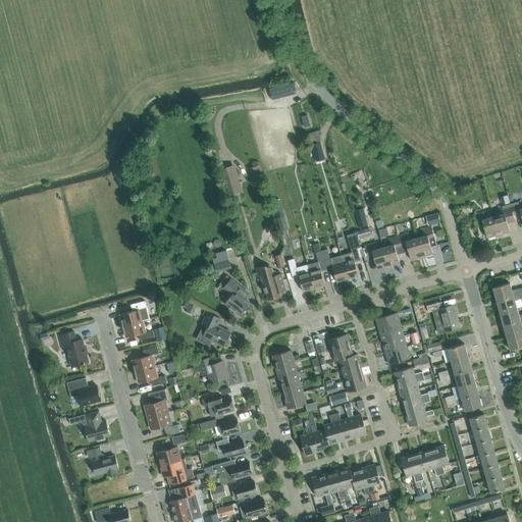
[(278,98),(296,93),(294,83),(275,87),(278,98)]
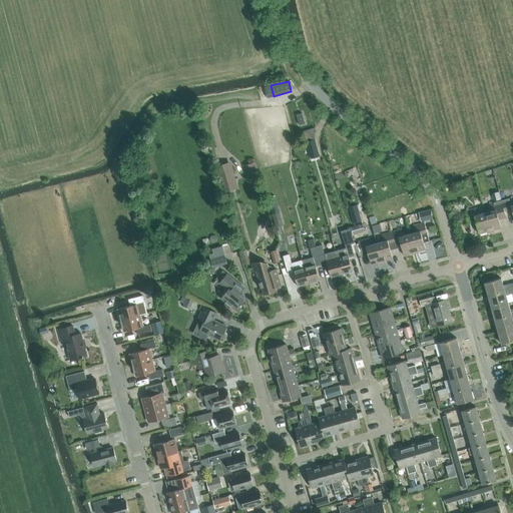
[(300,125),(305,123),(302,113),(297,114),(300,125)]
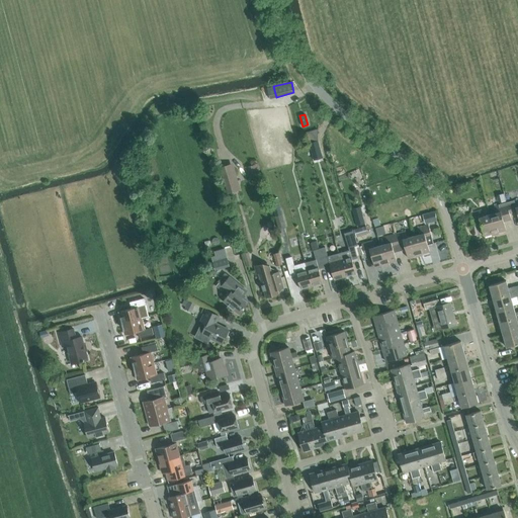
[(318,140),(309,143),(314,160),(322,158),(318,140)]
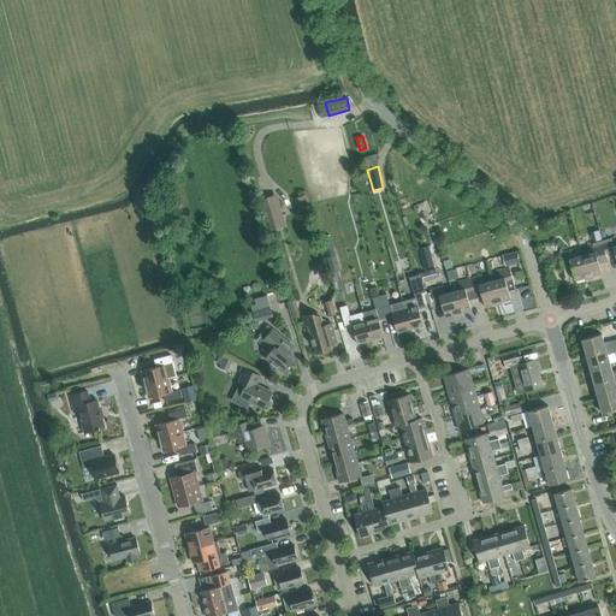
[(277,194),(260,199),(270,230),(285,225),(277,194)]
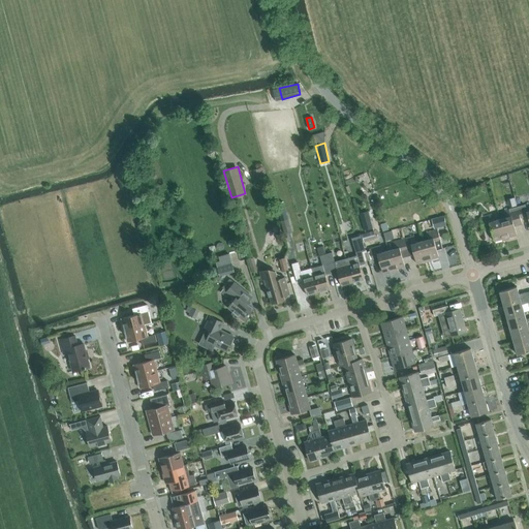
[(283,201),(275,204),(284,235),(291,232),(283,201)]
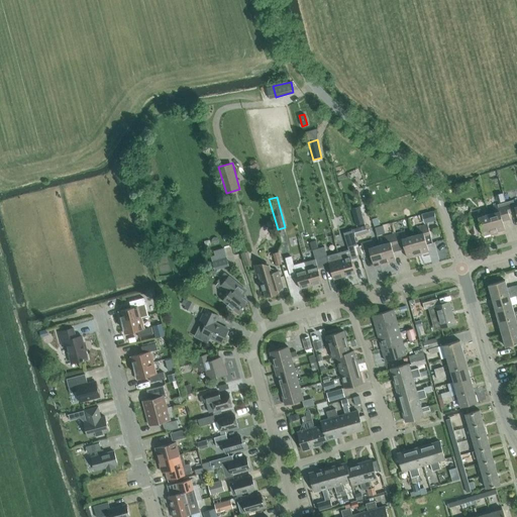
[(516,199),(505,202),(508,213),(515,211),(516,216),(516,199)]
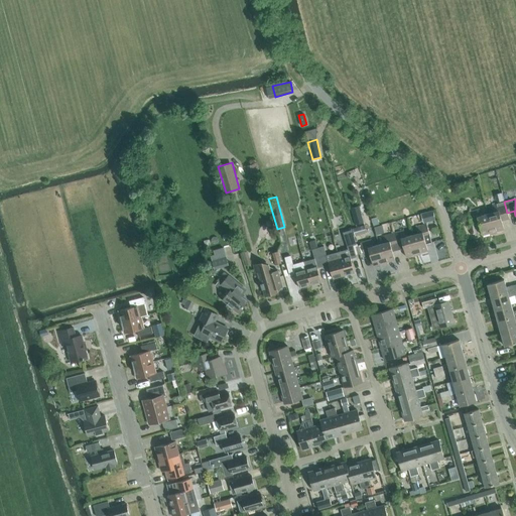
[(500,215),(507,213),(504,202),(492,206),(494,212),(488,214),(493,234),(497,233),(496,231),(504,229),(500,215)]
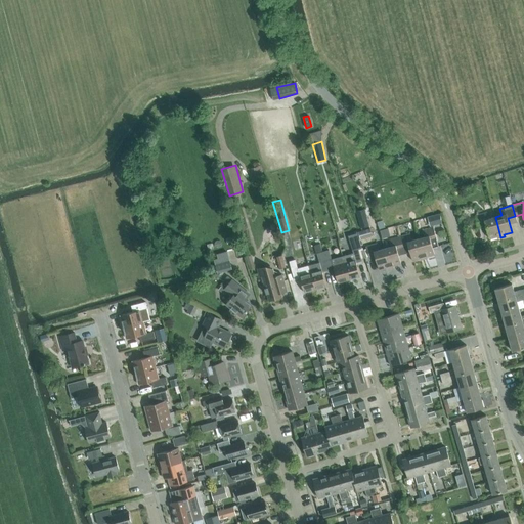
[(364,209),(357,211),(358,218),(361,227),(369,225),(366,216),(364,209)]
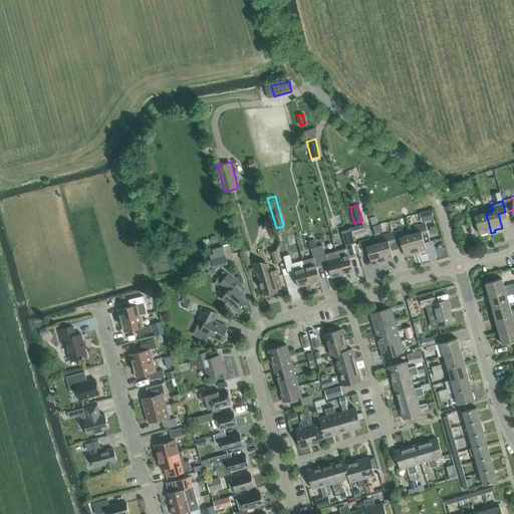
[(491,233),(486,213),(480,215),(478,208),(466,212),(469,222),(476,220),(480,234),(488,232),(488,234),(491,233)]
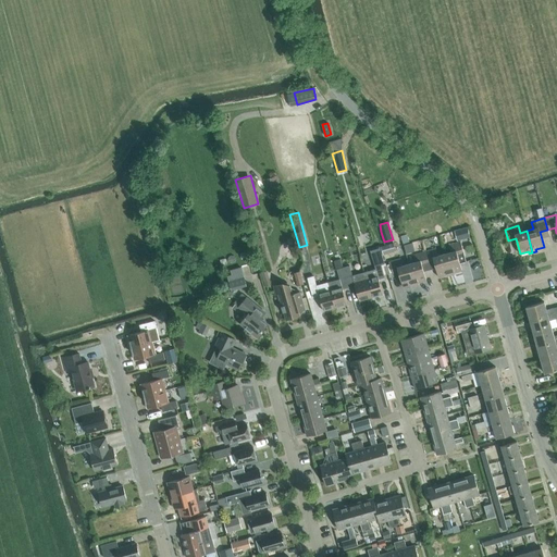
[(463,229),(455,231),(457,239),(469,236),(467,227),(463,229)]
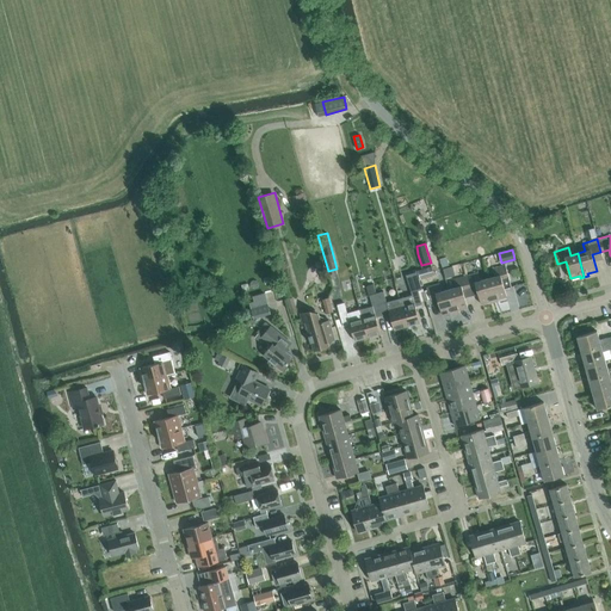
[(487,278),(494,302),(498,301),(498,300),(506,297),(501,279),(508,278),(505,265),(493,269),(494,277),(487,278)]
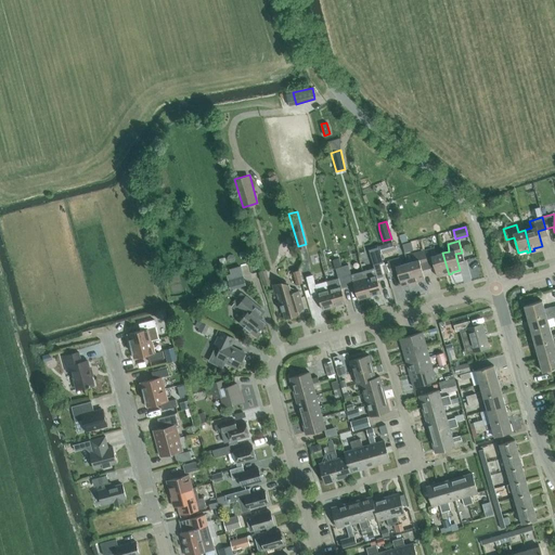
[(383,245),(379,246),(382,254),(395,250),(392,242),(389,243),(383,245)]
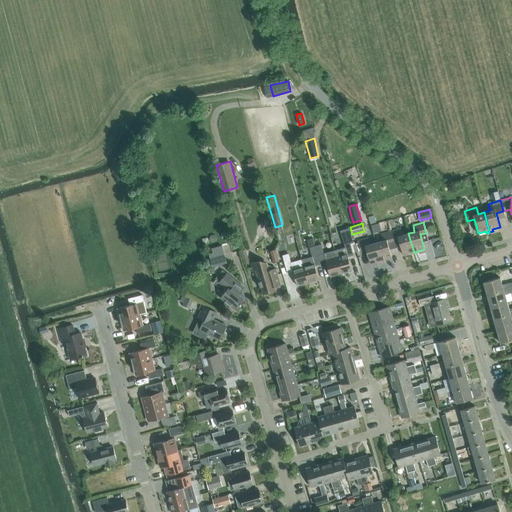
[(350,242),(353,241),(350,228),(344,229),(348,243),(350,242)]
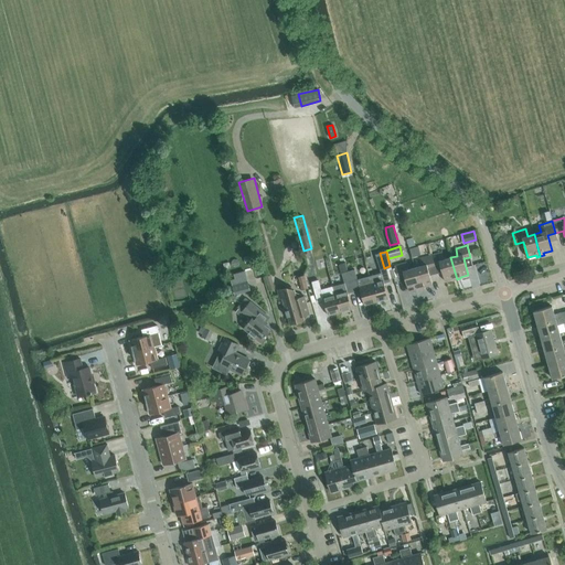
[(457,279),(450,257),(444,259),(443,253),(430,255),(434,267),(440,265),(445,281),(452,279),(454,280),(457,279)]
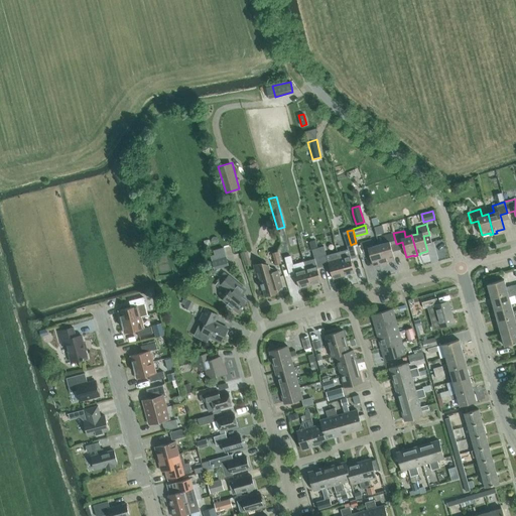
[(391,246),(396,244),(393,233),(383,236),(385,243),(379,245),(384,264),(388,263),(387,262),(395,260),(391,246)]
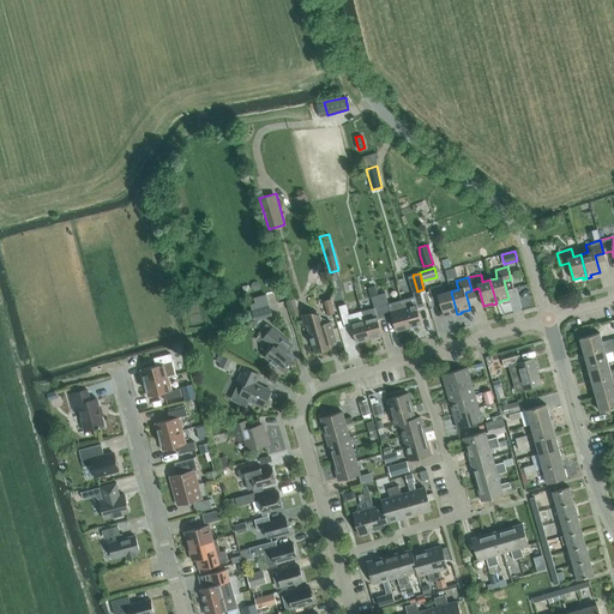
[(457,314),(451,292),(444,293),(441,286),(428,289),(429,292),(432,301),(439,300),(444,317),(452,314),(453,315),(457,314)]
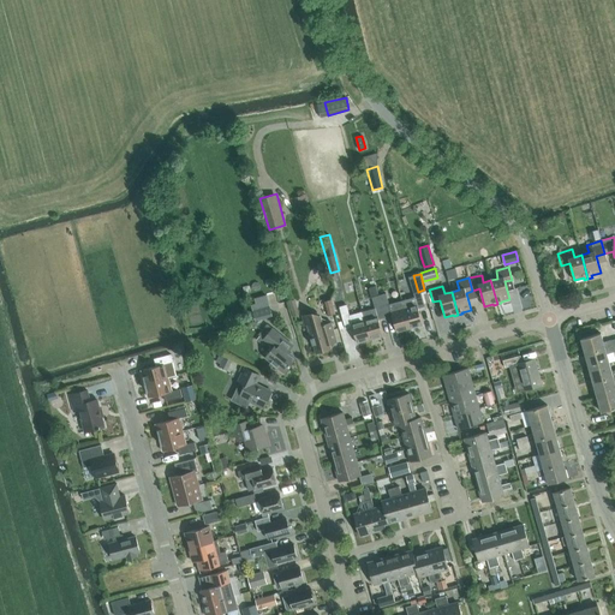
[(401,300),(410,328),(423,324),(418,309),(425,306),(424,304),(421,292),(413,293),(415,297),(401,300)]
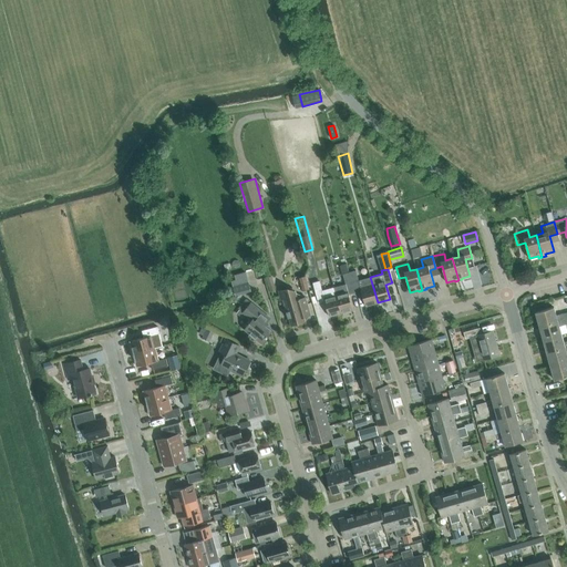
[(378,302),(370,277),(359,280),(356,270),(349,272),(354,292),(361,291),(366,306),(378,302)]
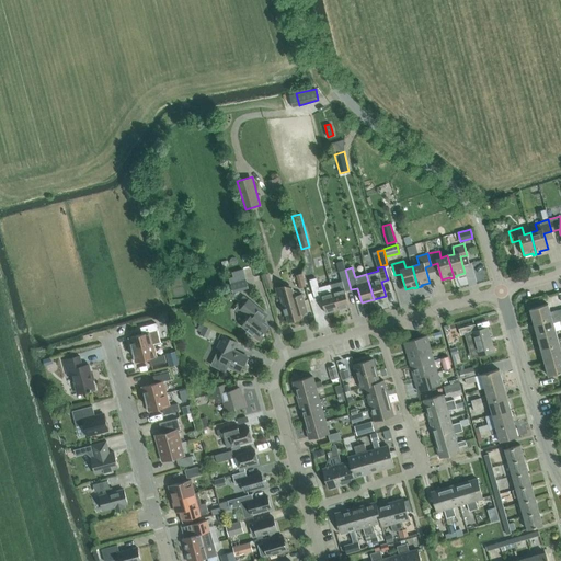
[(233,278),(229,279),(233,293),(249,289),(243,270),(232,272),(233,278)]
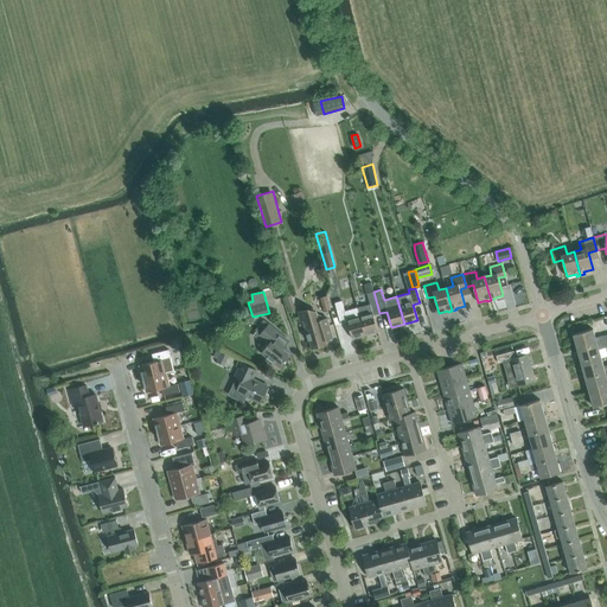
[(374,315),(379,313),(374,292),(366,293),(370,305),(357,308),(359,315),(365,336),(378,332),(374,315)]
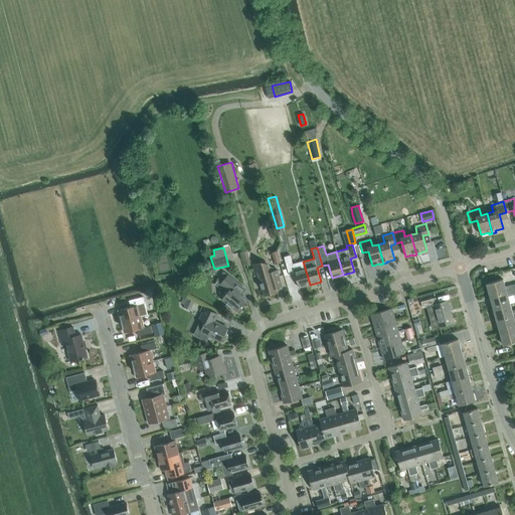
[(275,265),(281,263),(278,250),(272,252),(275,265)]
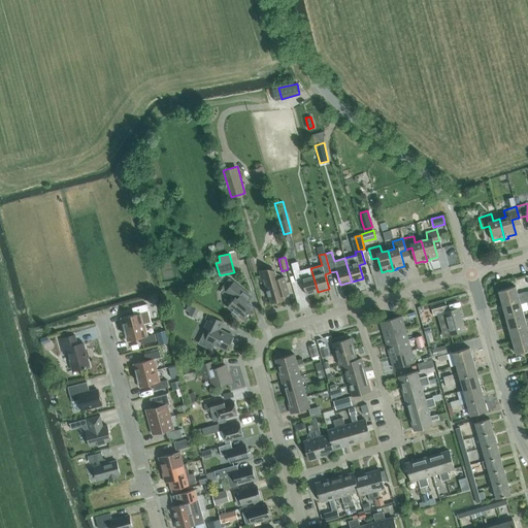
[(251,271),(257,270),(255,262),(249,264),(251,271)]
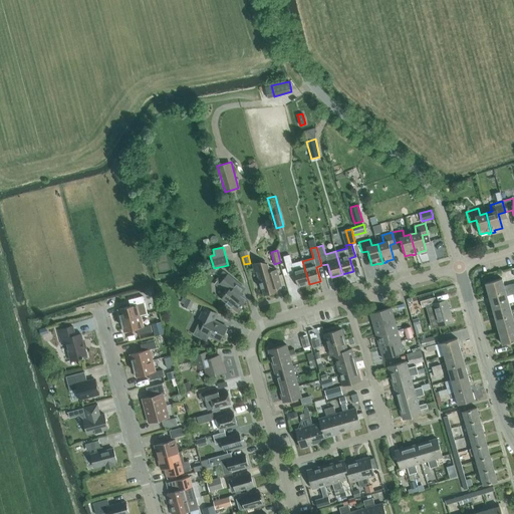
[(304,267),(302,261),(292,263),(290,258),(284,260),(288,275),(294,273),(298,287),(309,284),(304,267)]
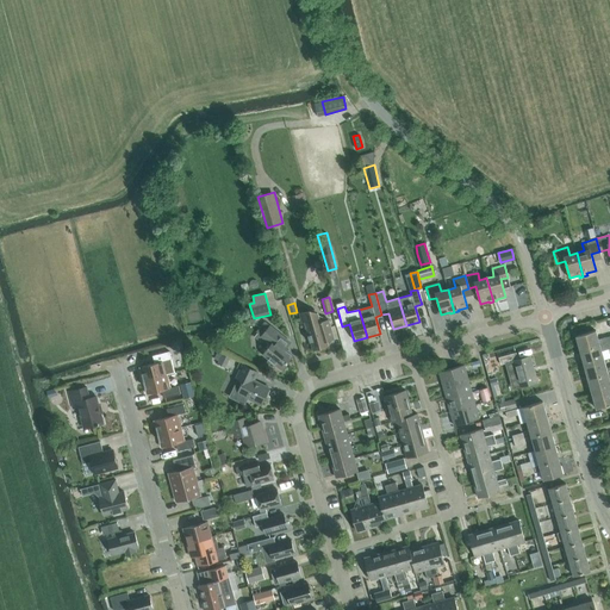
[(321,322),(319,316),(310,312),(299,315),(302,322),(305,321),(313,349),(328,346),(327,341),(334,338),(329,319),(321,322)]
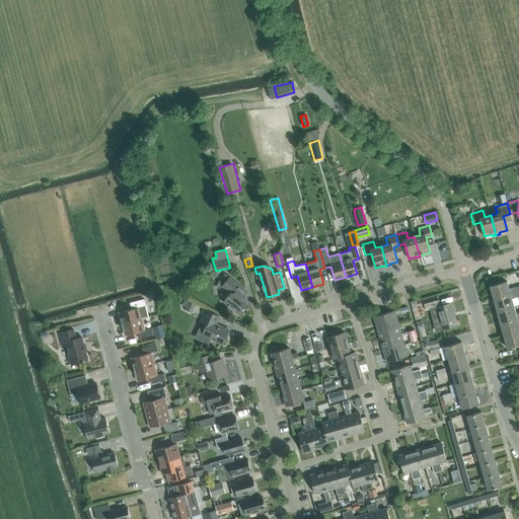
[(239,314),(249,302),(242,296),(246,291),(230,277),(226,274),(218,283),(231,293),(224,301),(239,314)]
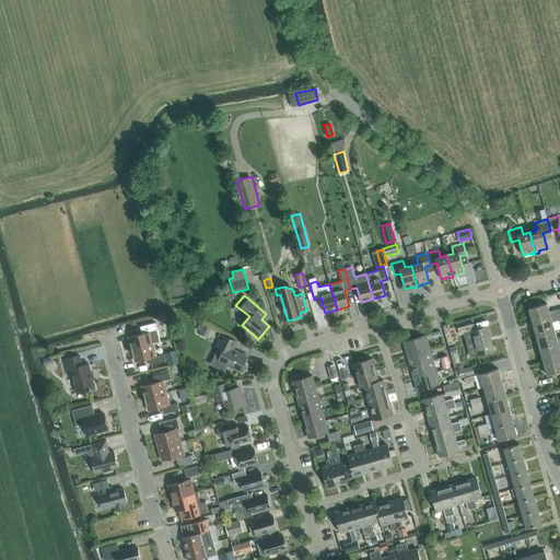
[(533,322),(559,314),(559,308),(556,310),(549,312),(547,303),(528,308),(533,322)]
